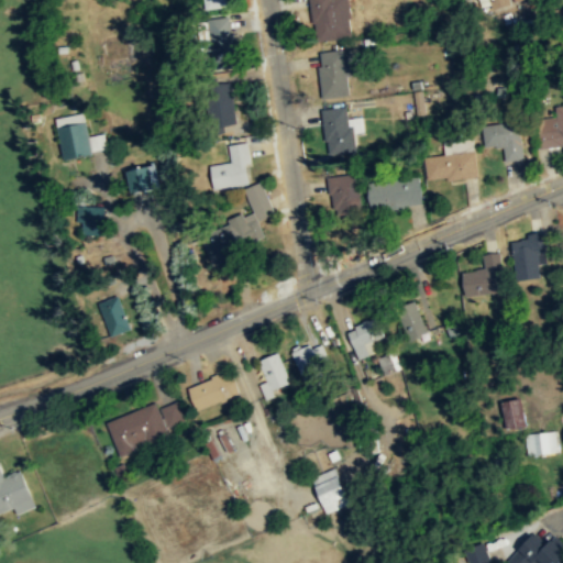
[(199,0),(201,10),(230,6),(229,0),(199,0)]
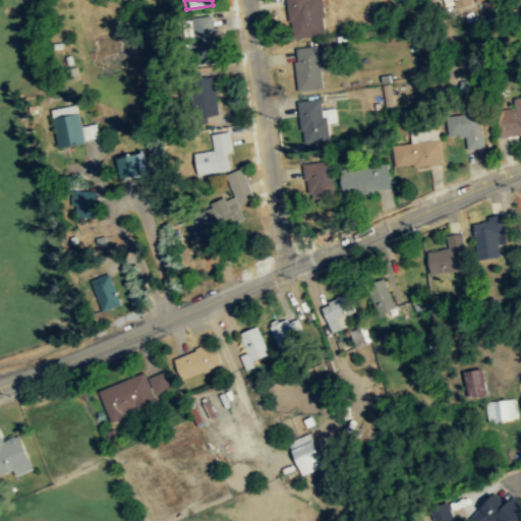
[(286,0),(287,32),(324,31),(323,0),(286,0)]
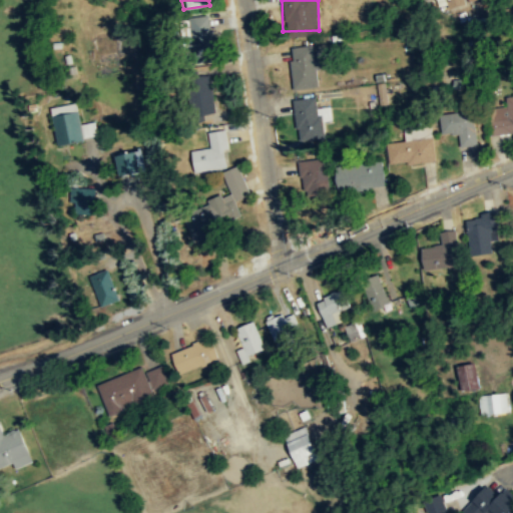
[(210,18),(188,18),(188,56),(210,56),(210,18)]
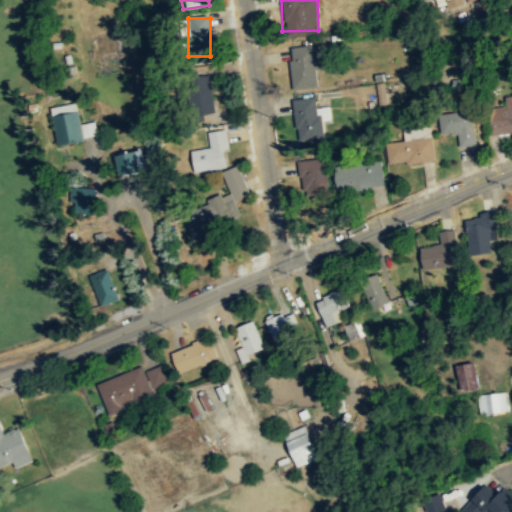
[(291,46),(292,87),(318,87),(317,45),(291,46)]
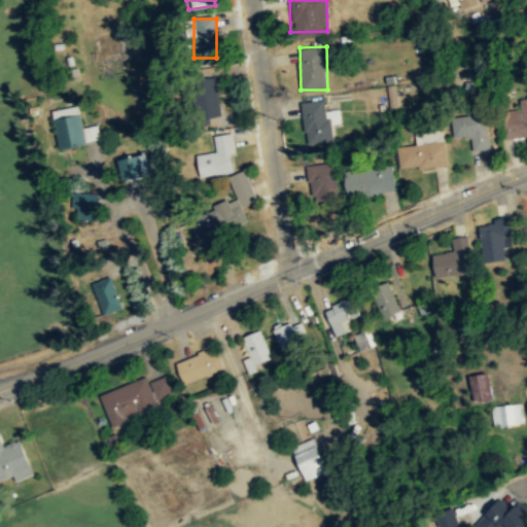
[(218,78),(196,77),(195,120),(218,120),(218,78)]
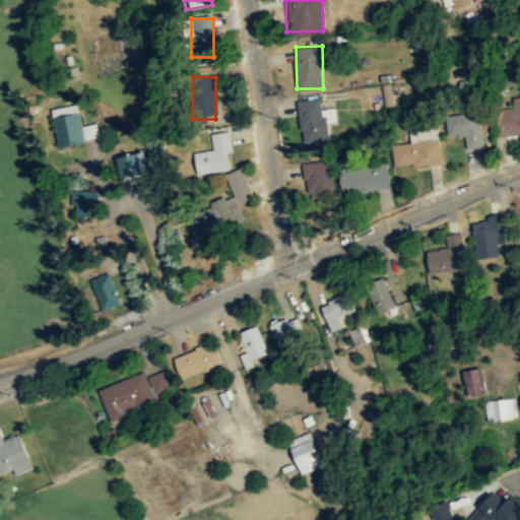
[(379,83),(380,107),(390,106),(389,83),(379,83)]
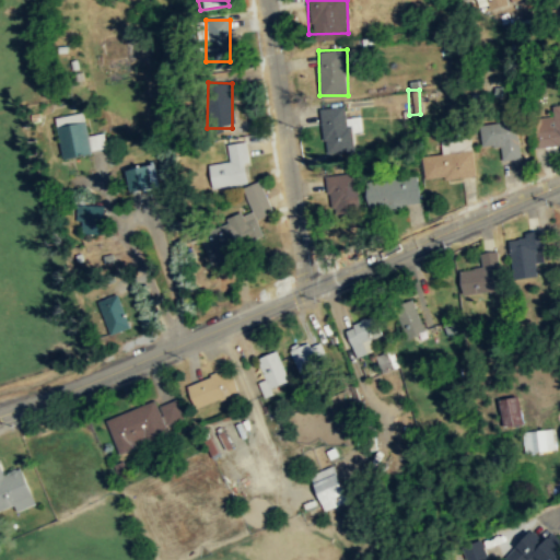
[(348,105),(319,108),(325,154),(353,151),(348,105)]
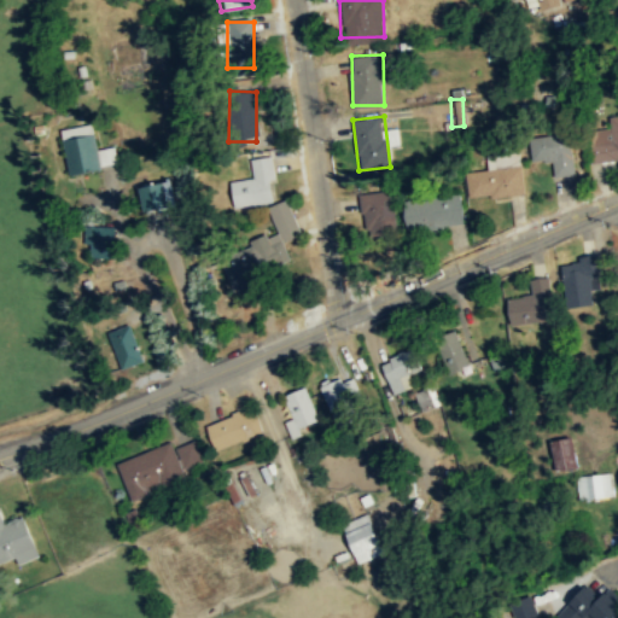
[(617,158),(617,116),(607,117),(608,129),(584,132),(588,163),(617,158)]
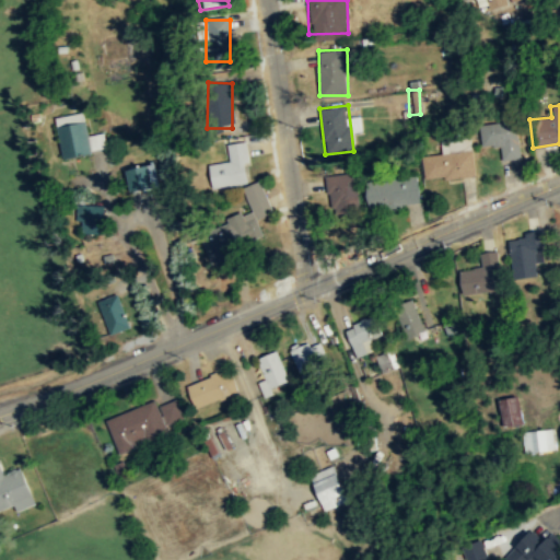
[(93,152),(86,119),(58,125),(63,158),(93,152)]
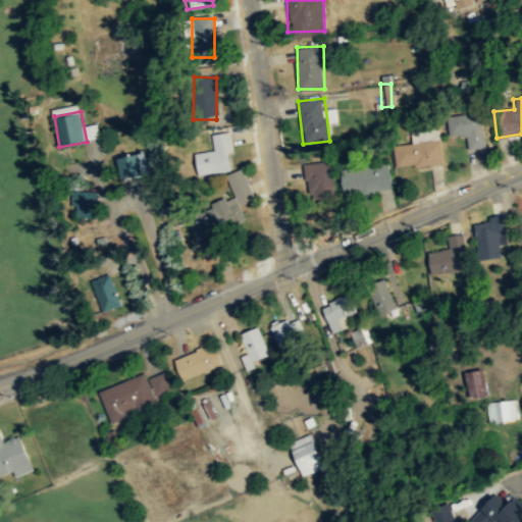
[(457,115),(458,150),(484,149),(482,114),(457,115)]
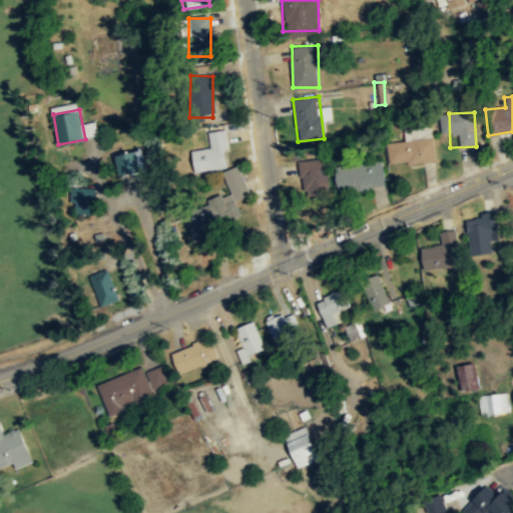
[(228,168),(223,131),(207,133),(209,149),(191,151),(194,172),(228,168)]
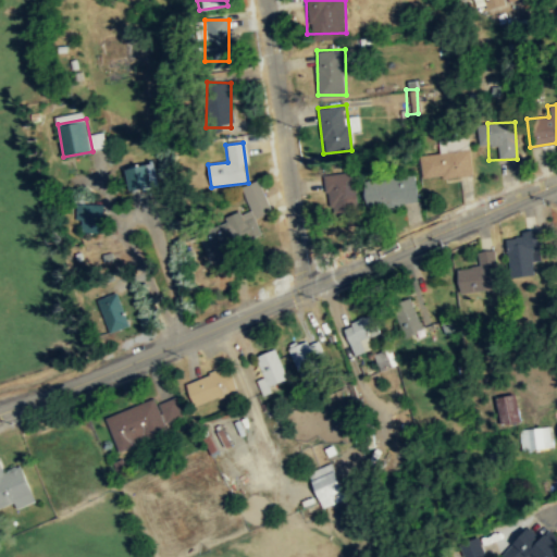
[(470,150),(420,156),(422,180),(473,175),(470,150)]
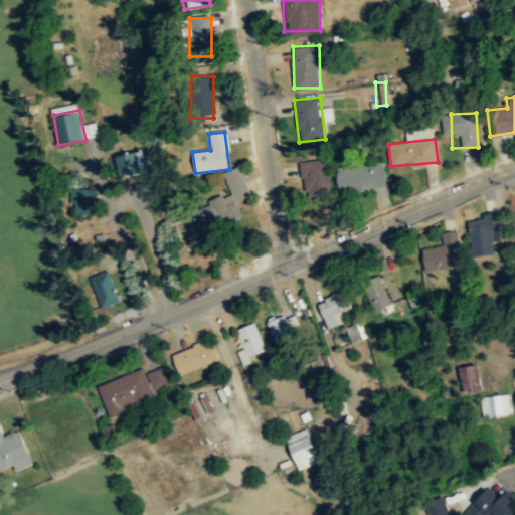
[(146,172),(142,151),(116,156),(120,177),(146,172)]
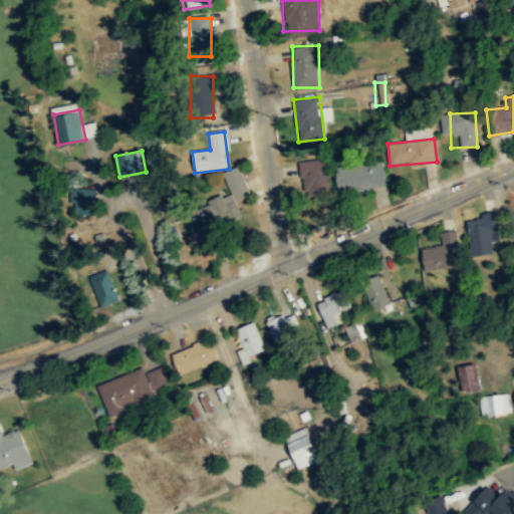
[(325,159),(299,162),(304,197),(330,193),(325,159)]
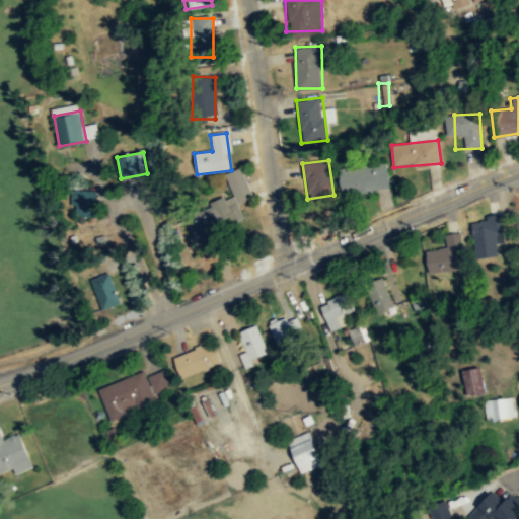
[(340,170),(343,196),(390,189),(386,163),(340,170)]
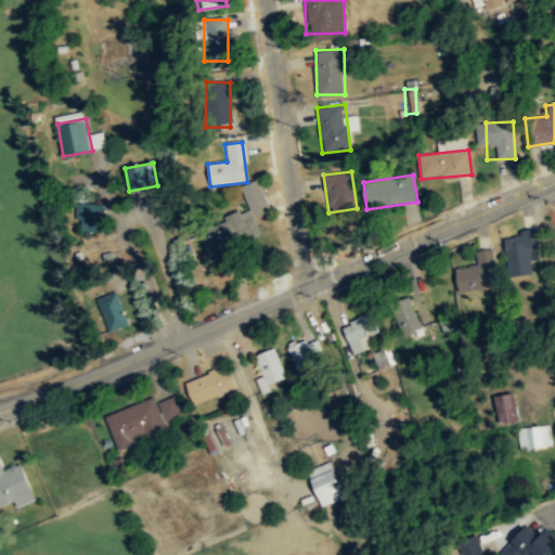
[(259,234),(252,218),(265,211),(252,184),(240,191),(248,208),(195,233),(207,259),(259,234)]
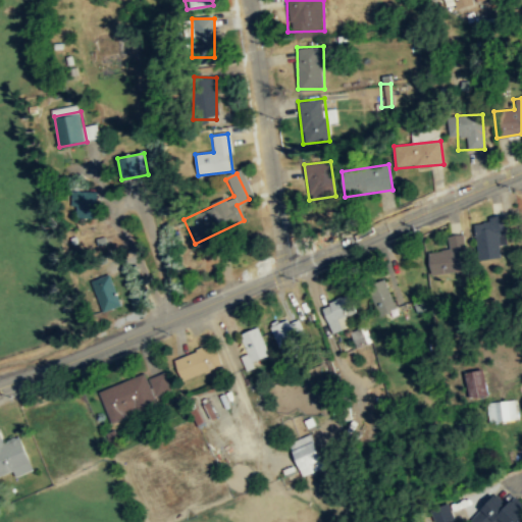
[(72,192),(72,220),(97,220),(97,192),(72,192)]
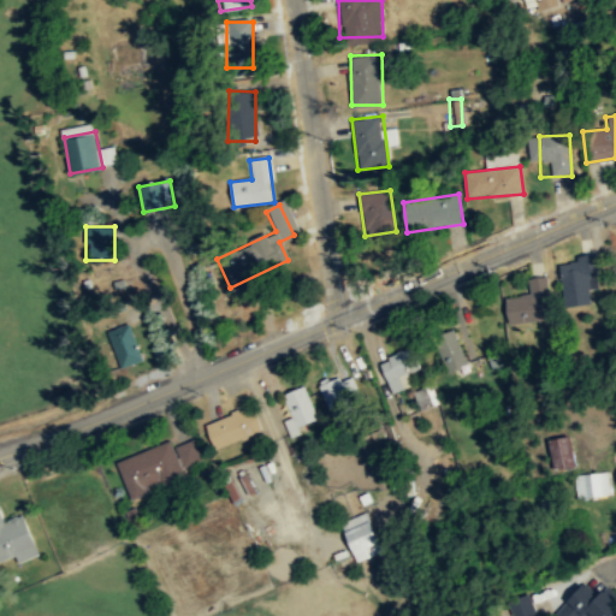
[(597,288),(597,260),(563,260),(563,306),(590,306),(590,288),(597,288)]
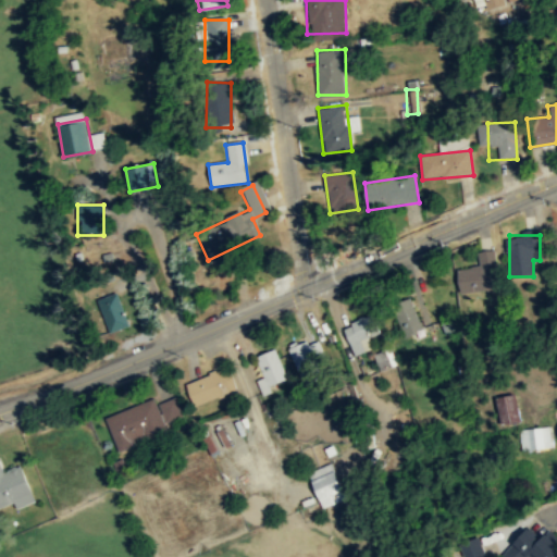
[(457,270),(459,294),(497,291),(494,251),(477,252),(479,268),(457,270)]
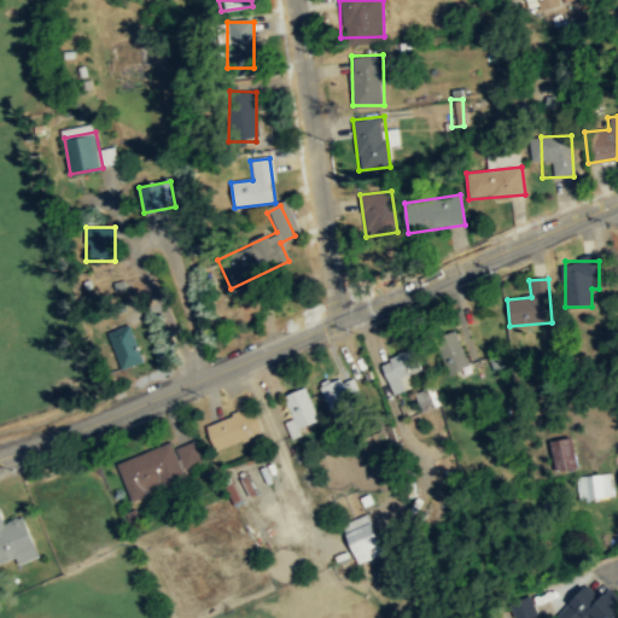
[(141,362),(130,327),(110,334),(121,369),(141,362)]
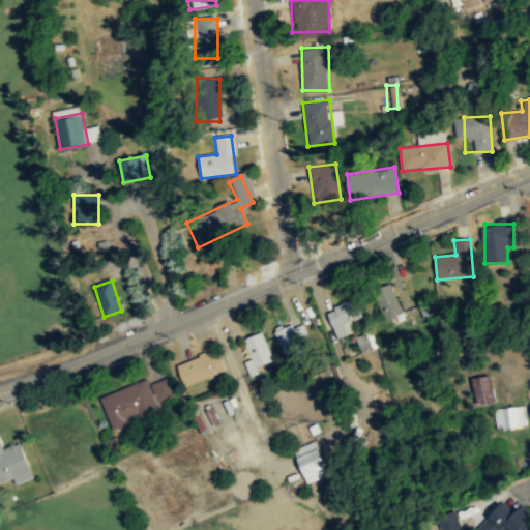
[(403,316),(391,285),(373,292),(384,323),(403,316)]
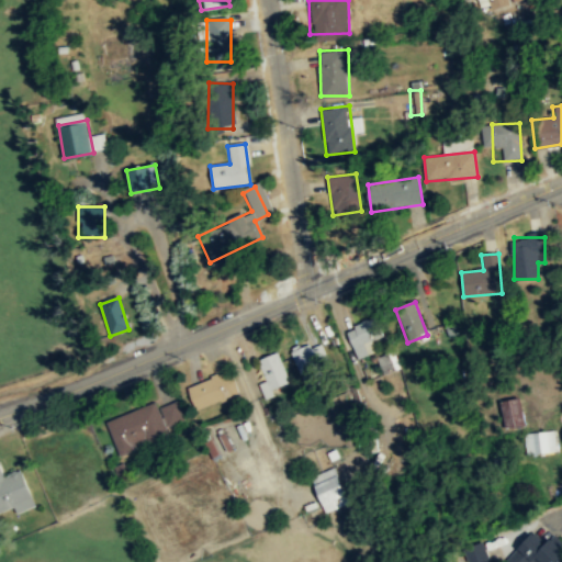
[(449,335),(463,329),(458,316),(444,321),(449,335)]
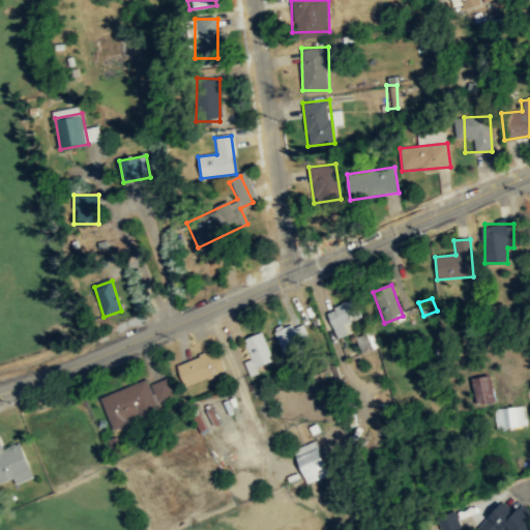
[(349,324),(362,318),(354,299),(325,313),(337,339),(353,332),(349,324)]
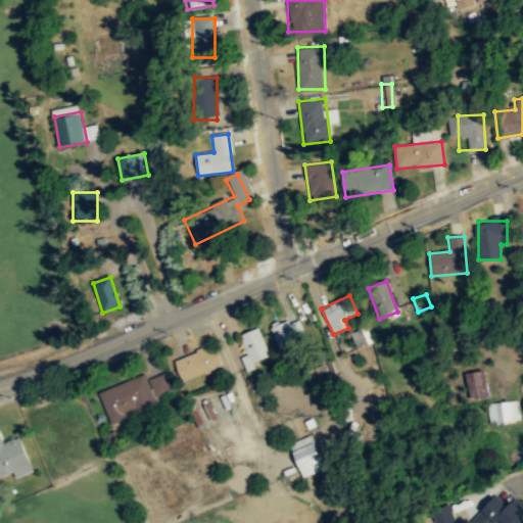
[(284,361),(300,353),(286,321),(270,328),(284,361)]
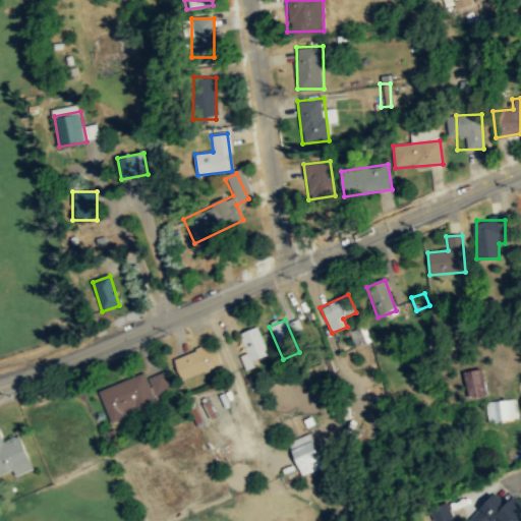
[(244,367),(269,357),(256,327),(239,334),(247,355),(241,357),(244,367)]
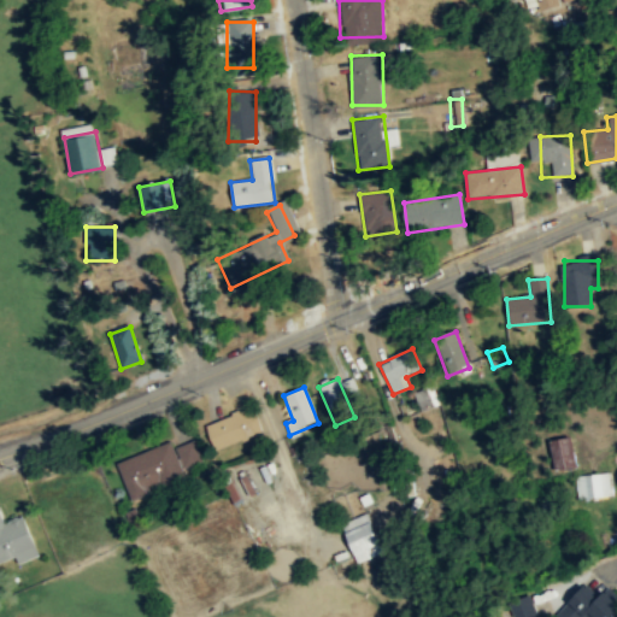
[(262,433),(253,409),(205,427),(213,451),(262,433)]
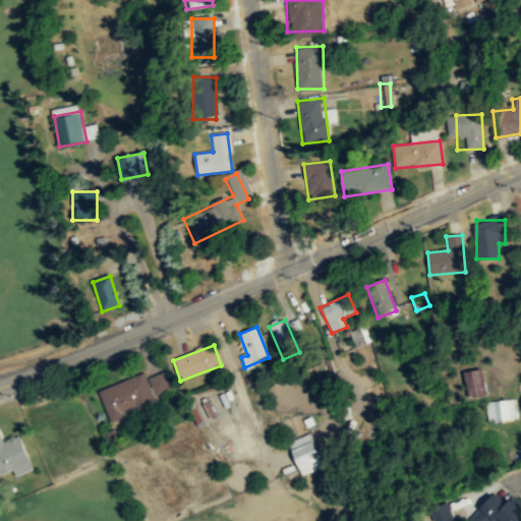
[(463,372),(468,398),(487,394),(481,368),(463,372)]
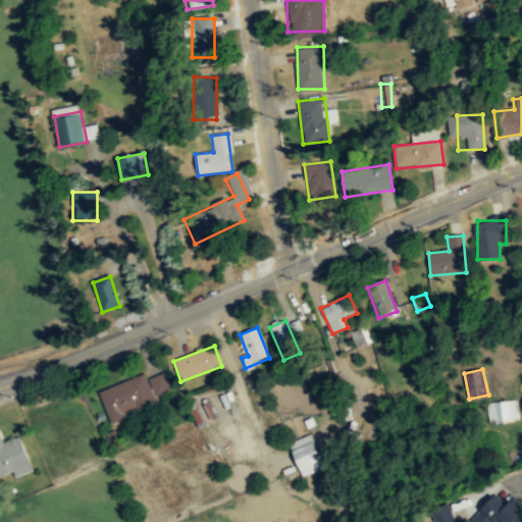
[(157,408),(153,397),(170,392),(164,370),(100,392),(110,423),(157,408)]
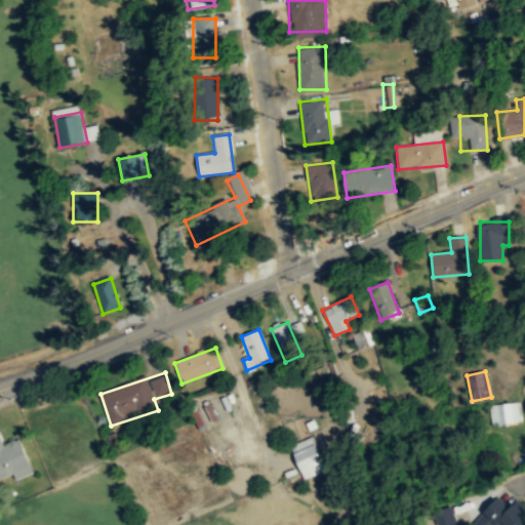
[(488,404),(490,423),(521,421),(519,401),(488,404)]
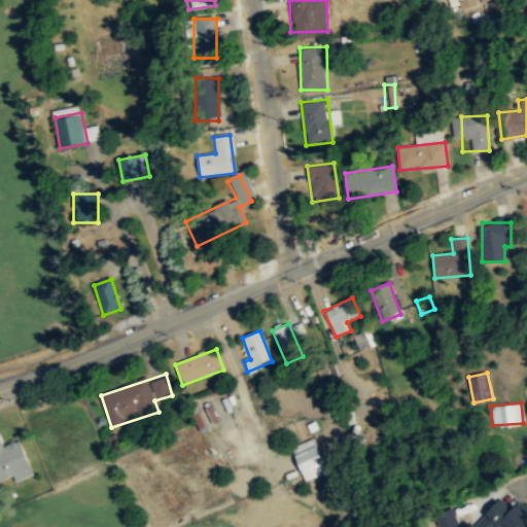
[(190,413),(196,430),(211,425),(206,409),(190,413)]
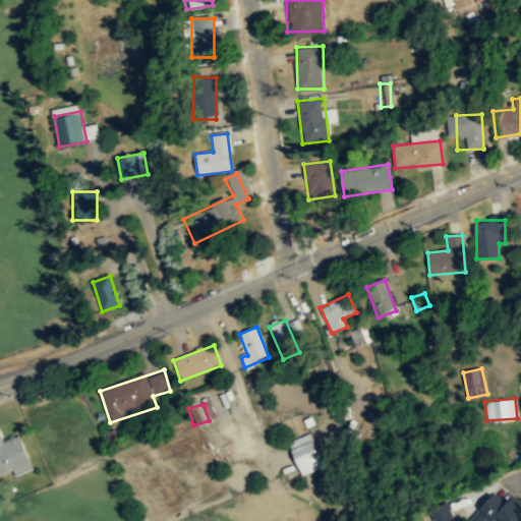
[(34,467),(19,433),(4,441),(0,428),(0,474),(13,469),(16,475),(34,467)]
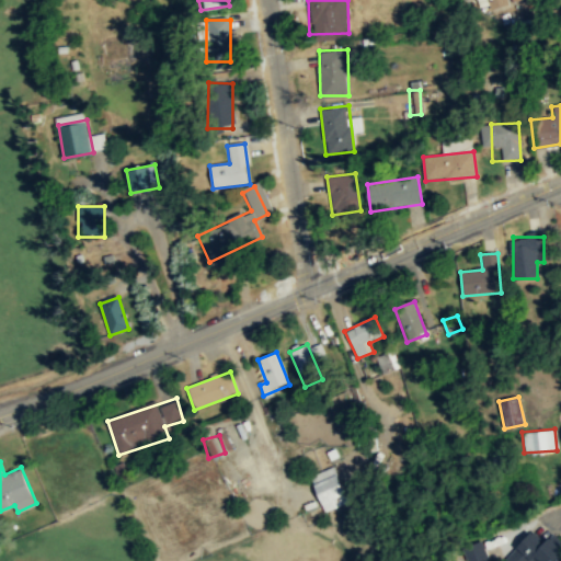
[(339,482),(332,465),(311,474),(309,476),(316,492),(321,503),(324,511),(342,503),(347,500),(339,482)]
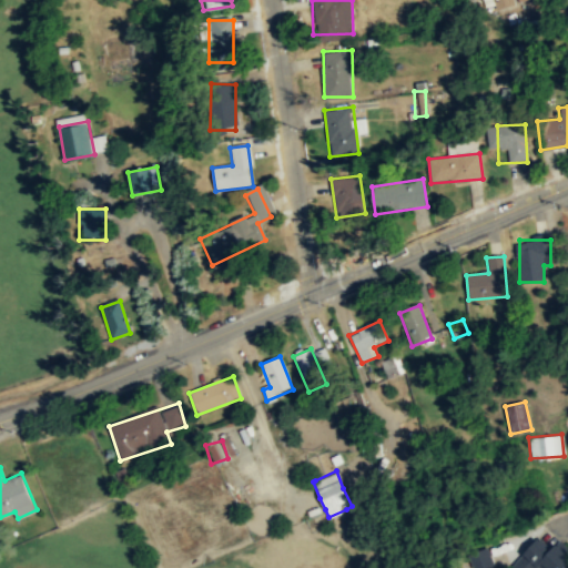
[(550,549),(536,537),(509,566),(511,567),(567,567),(567,551),(557,541),(550,549)]
